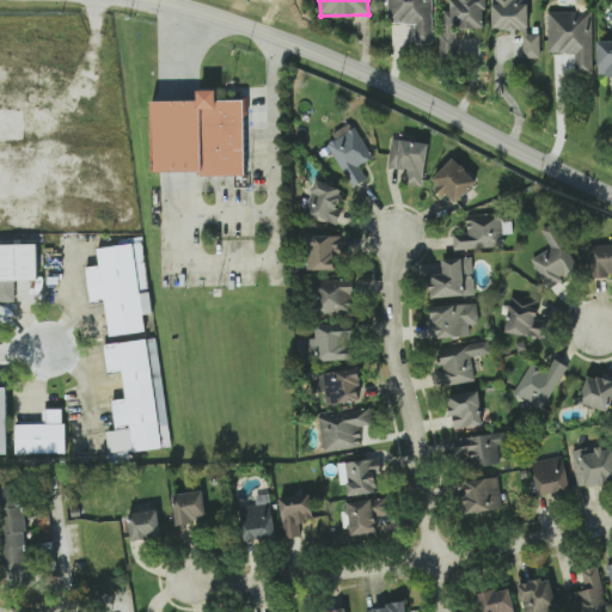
[(433,0),(386,0),(387,24),(416,23),(416,44),(434,44),(433,0)]
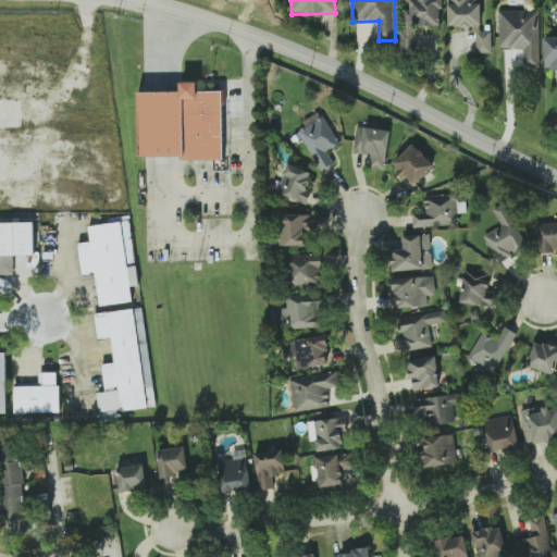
[(418,26),(441,26),(441,9),(444,9),(444,0),(411,0),(411,9),(401,9),(401,52),(418,52),(418,26)]
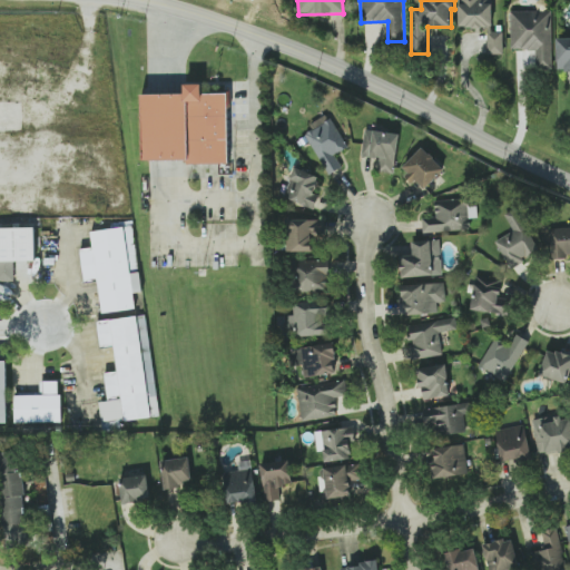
[(493,3),(483,3),(483,0),(459,0),(459,27),(492,28),(493,3)]
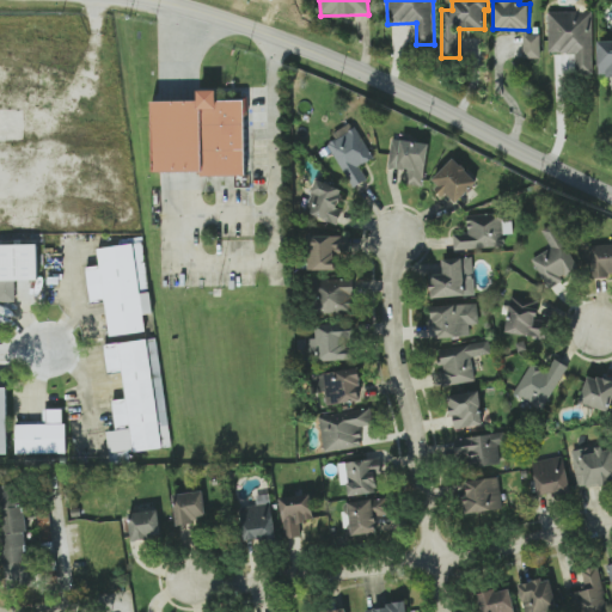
[(548,12),(549,54),(576,53),(576,74),(594,74),(593,11),(548,12)]
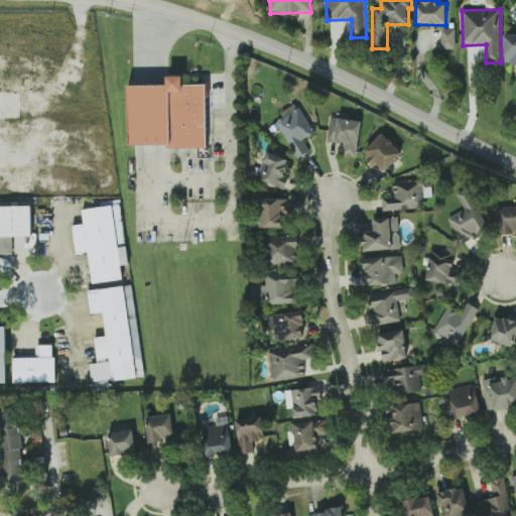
[(515,33),(504,34),(505,63),(515,62),(515,33)]
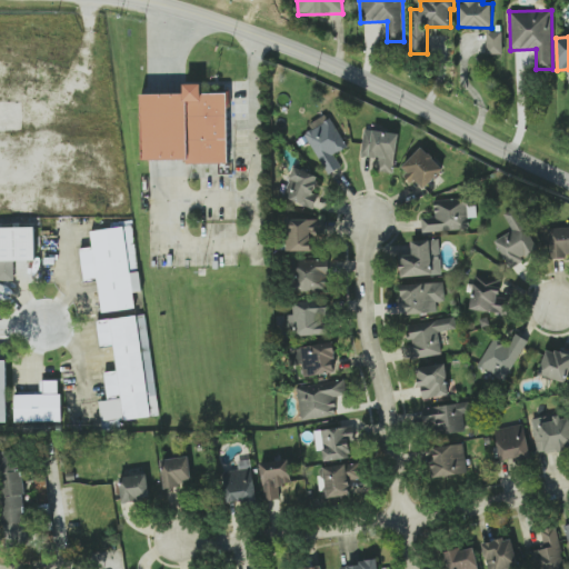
[(228,95),(202,93),(202,86),(186,86),(186,96),(142,95),(141,162),(228,162),(228,95)]
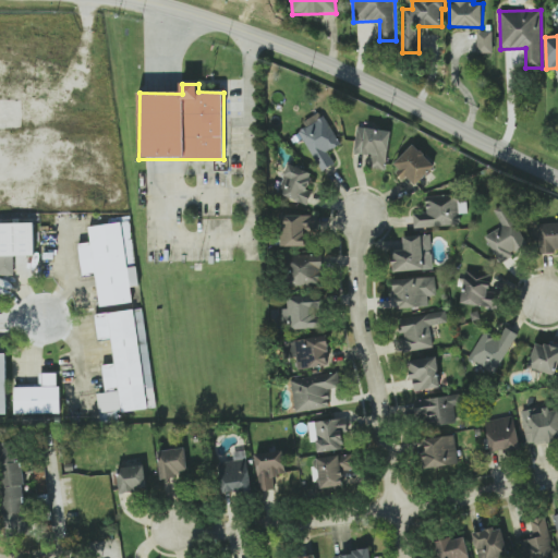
[(299,131),(323,171),(335,164),(328,152),(341,144),(324,116),(299,131)]
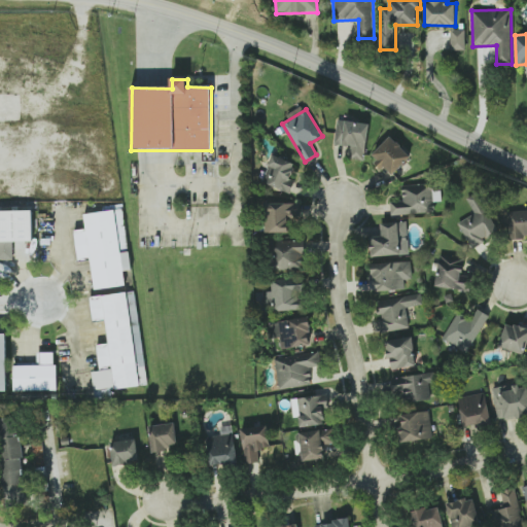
[(365,161),(370,124),(338,119),(335,144),(353,146),(352,159),(365,161)]
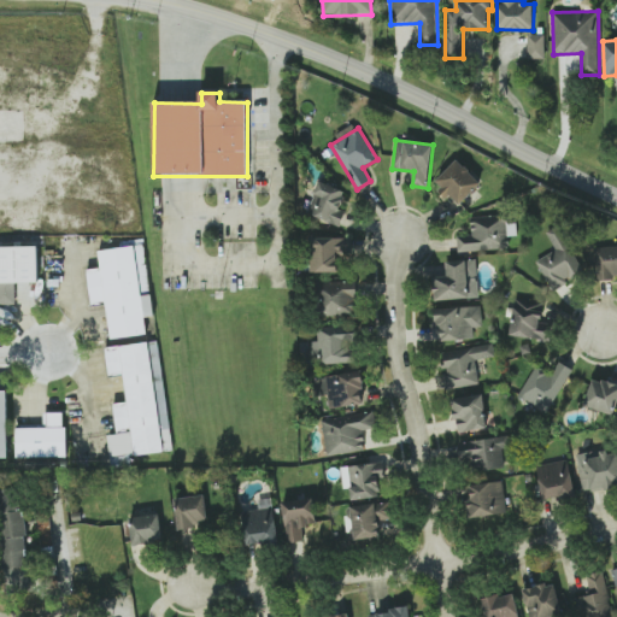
[(481,182),(457,159),(434,182),(450,198),(451,195),(460,205),(481,182)]
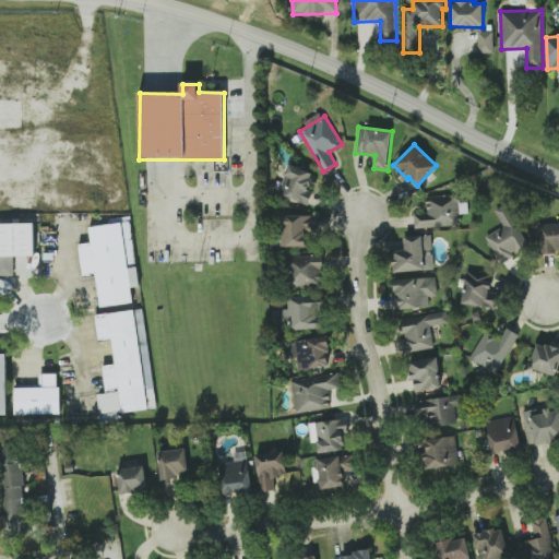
[(280,195),(309,204),(313,191),(308,189),(313,173),(288,165),(280,195)]
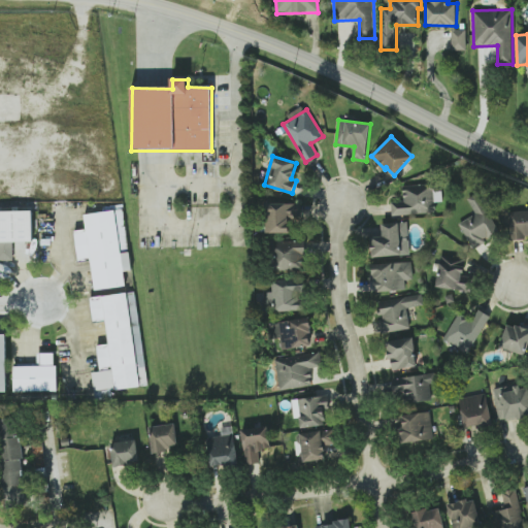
[(392,216),(436,213),(435,202),(442,201),(442,191),(433,191),(433,184),(403,186),(403,201),(392,201),(392,216)]
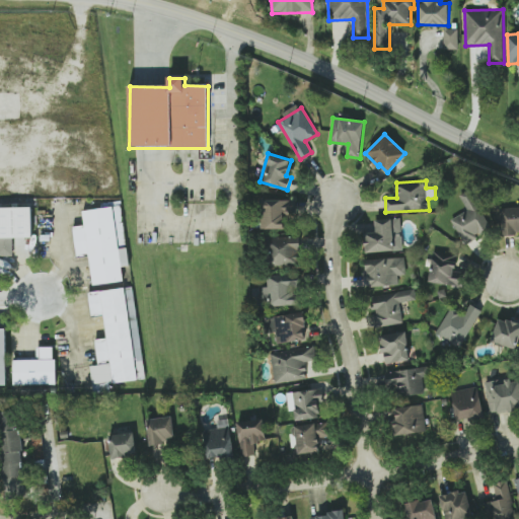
[(451,219),(464,243),(492,228),(471,189),(459,195),(467,211),(451,219)]
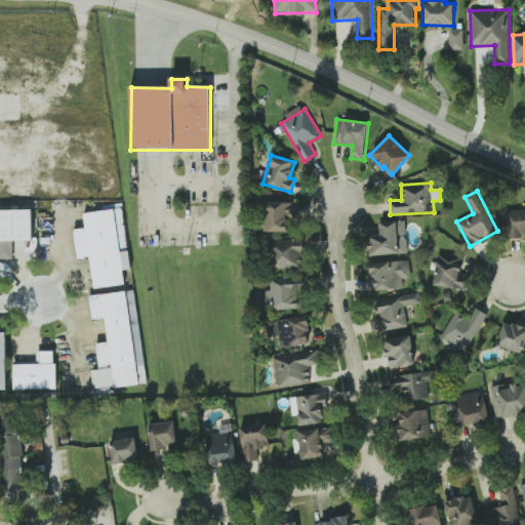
[(288,232),(288,217),(298,217),(298,201),(265,202),(265,232),(288,232)]
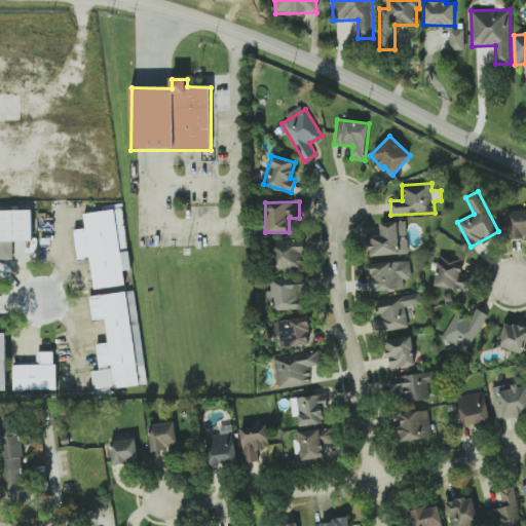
[(83,214),(85,229),(74,230),(77,260),(90,259),(94,290),(126,287),(124,270),(129,270),(127,250),(126,250),(122,210),(83,214)]
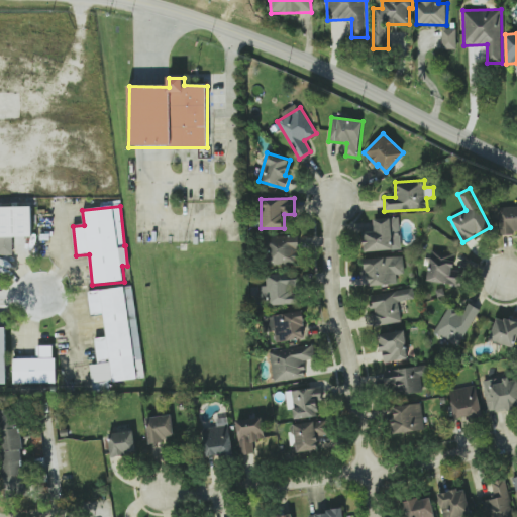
[(516,206),(499,207),(500,233),(516,232),(516,206)]
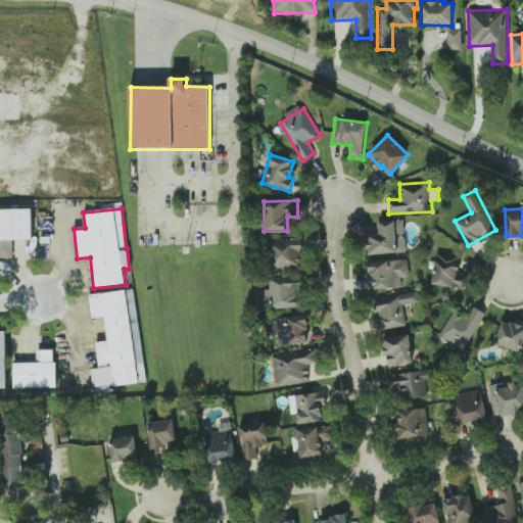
[(0,209),(0,258),(12,258),(12,240),(33,240),(32,209),(0,209)]
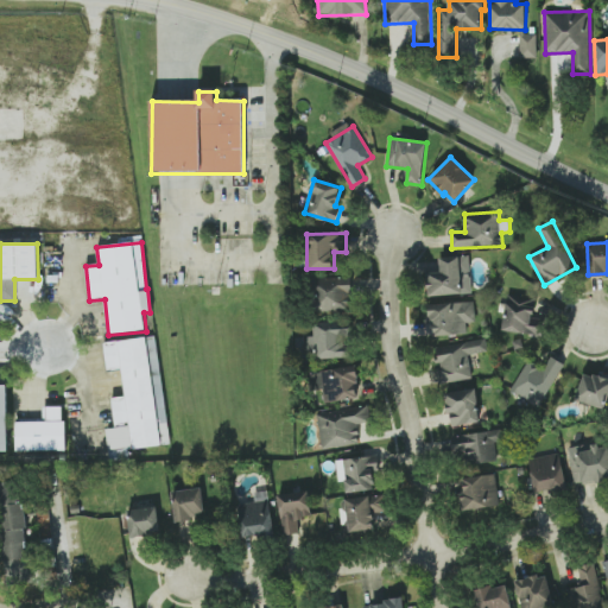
[(441,273),(429,273),(429,296),(473,293),(470,255),(439,257),(441,273)]
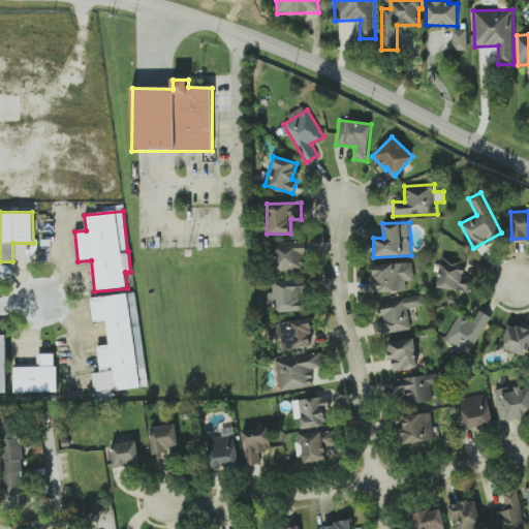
[(306,241),(273,242),(274,273),(307,272),(306,241)]
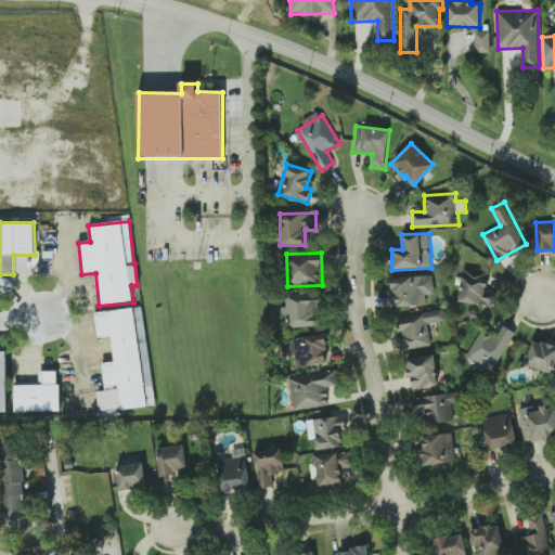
[(488,288),(490,272),(463,269),(460,302),(495,306),(498,289),(488,288)]
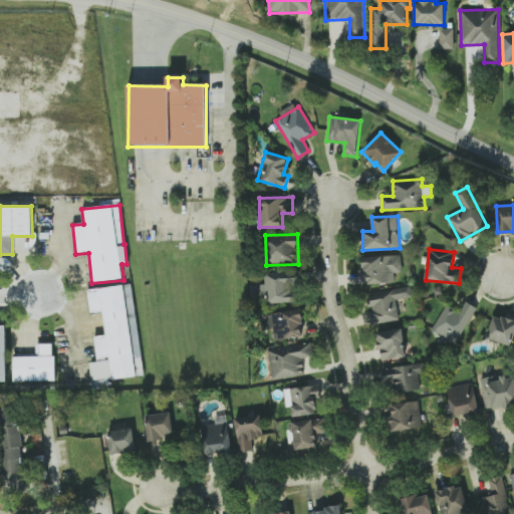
[(396,282),(396,272),(402,272),(402,255),(362,256),(363,284),(396,282)]
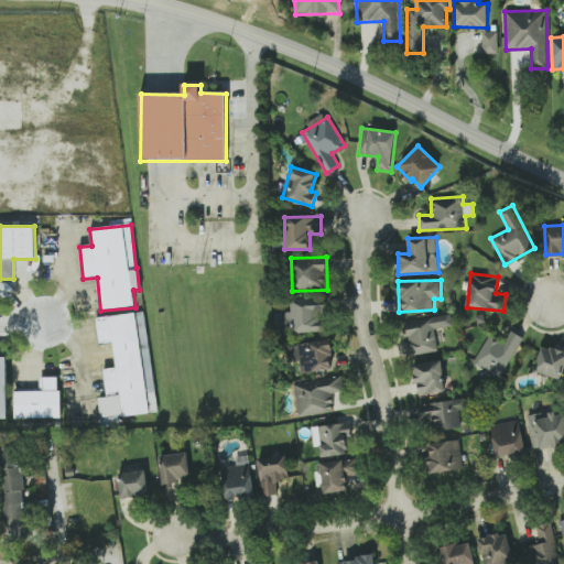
[(325,332),(325,315),(329,314),(328,297),(291,299),(292,333),(325,332)]
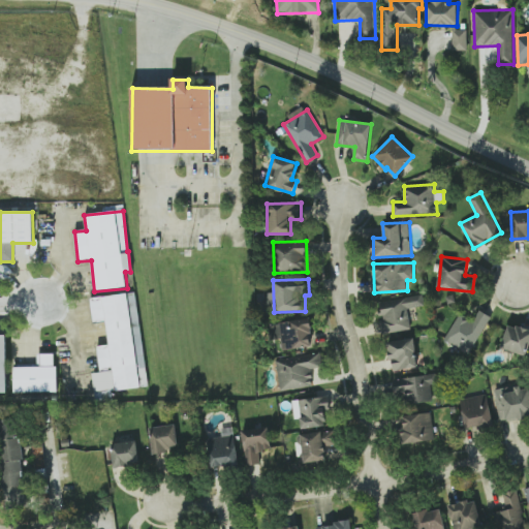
[(147,387),(135,293),(89,299),(92,324),(105,322),(109,345),(97,347),(100,373),(92,374),(95,402),(113,400),(112,392),(147,387)]
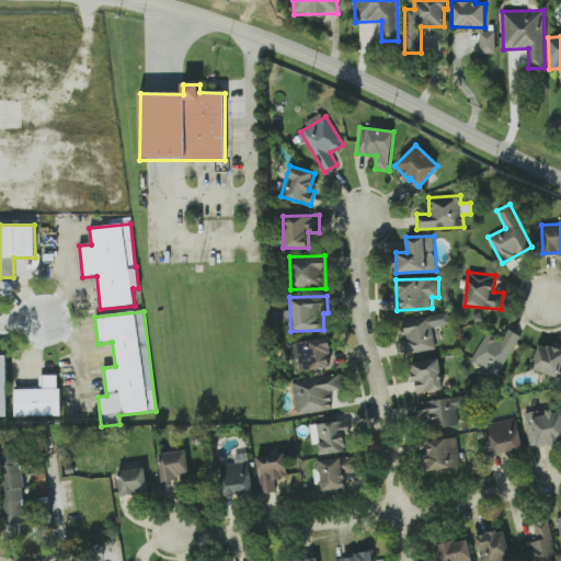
[(407,354),(436,348),(432,328),(450,324),(448,311),(401,319),(407,354)]
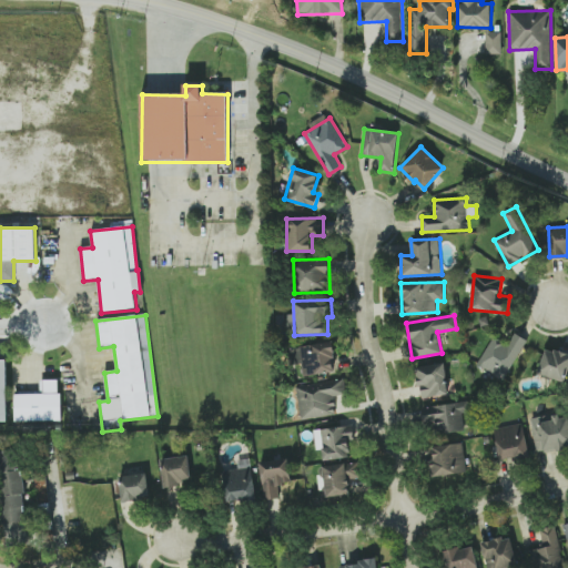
[(528,340),(516,333),(509,345),(494,336),(477,365),(505,381),(528,340)]
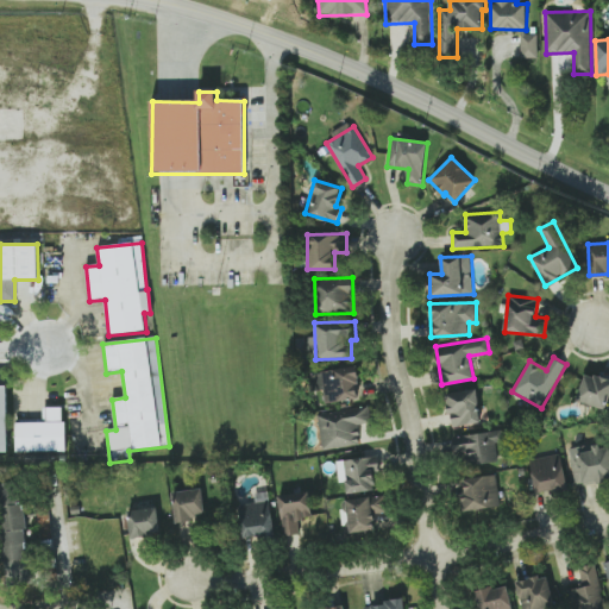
[(359,399),(357,368),(311,371),(313,391),(325,390),(326,402),(359,399)]
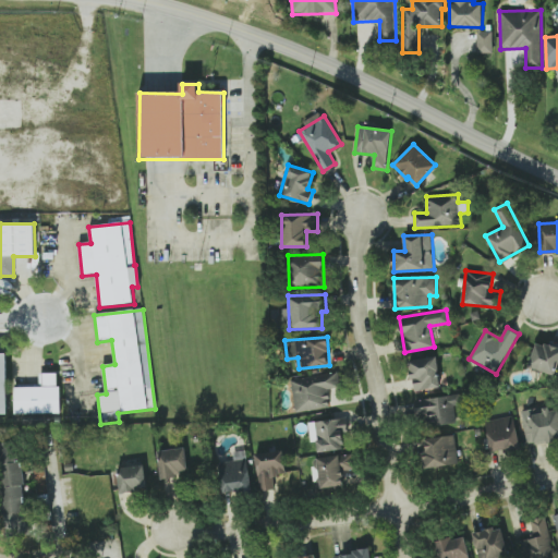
[(557,364),(557,348),(537,340),(528,366),(555,376),(557,364)]
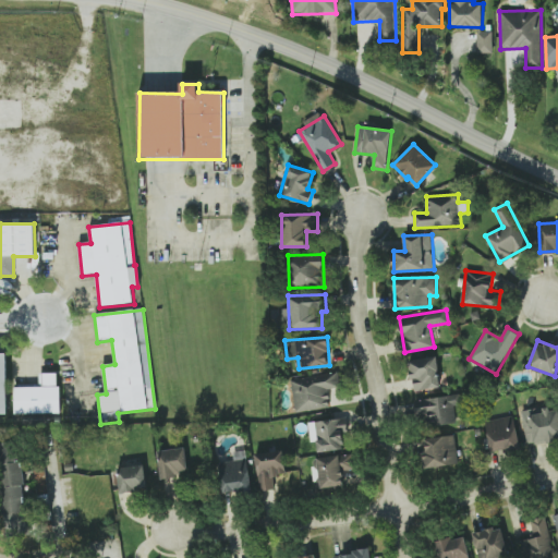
[(8,353),(0,352),(0,413),(9,414),(8,353)]
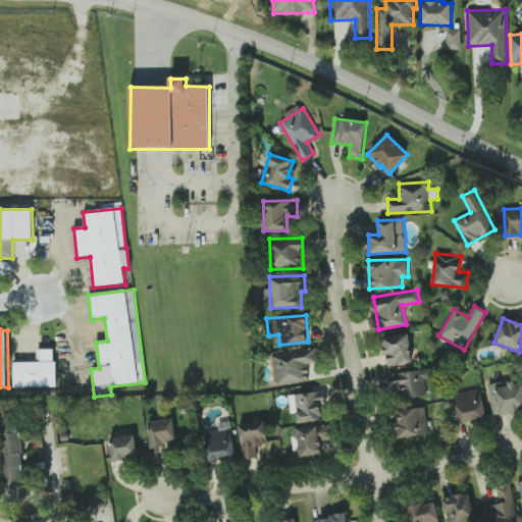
[(412,363),(409,333),(383,336),(386,365),(412,363)]
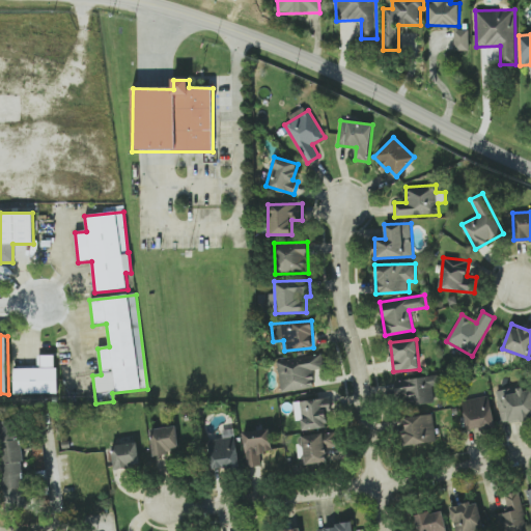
[(277,359),(281,392),(314,388),(312,370),(324,368),(322,353),(277,359)]
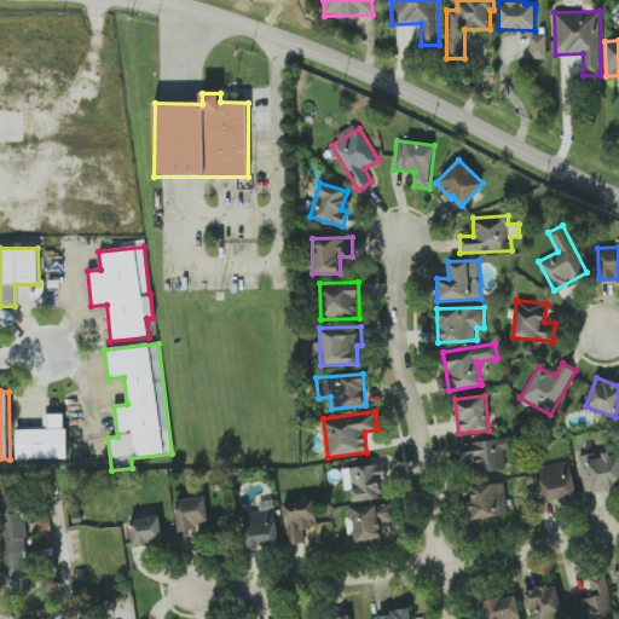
[(65,460),(65,415),(44,415),(44,429),(17,429),(17,460),(65,460)]
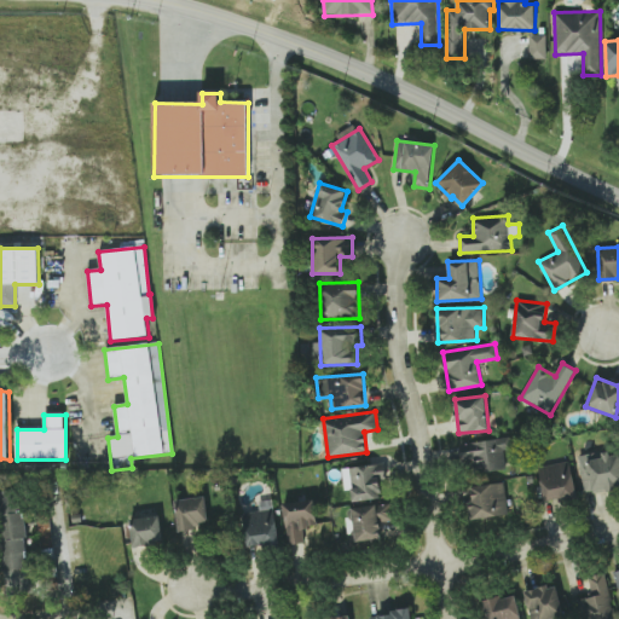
[(460,446),(466,475),(507,467),(503,450),(513,447),(510,435),(460,446)]
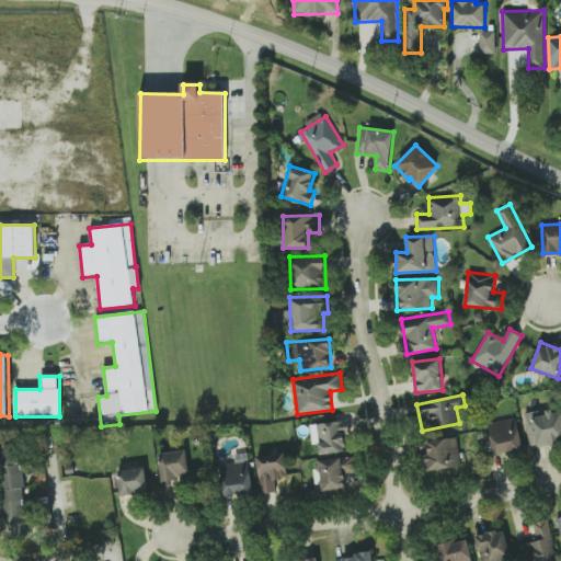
[(560,442),(560,411),(553,413),(525,419),(531,449),(560,442)]
